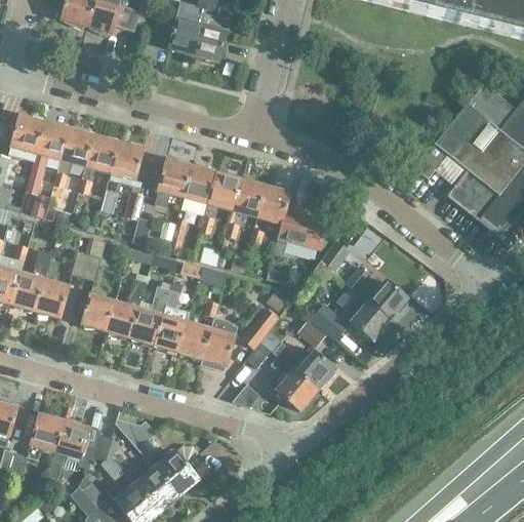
[(66,0),(62,21),(86,27),(94,0),(66,0)]
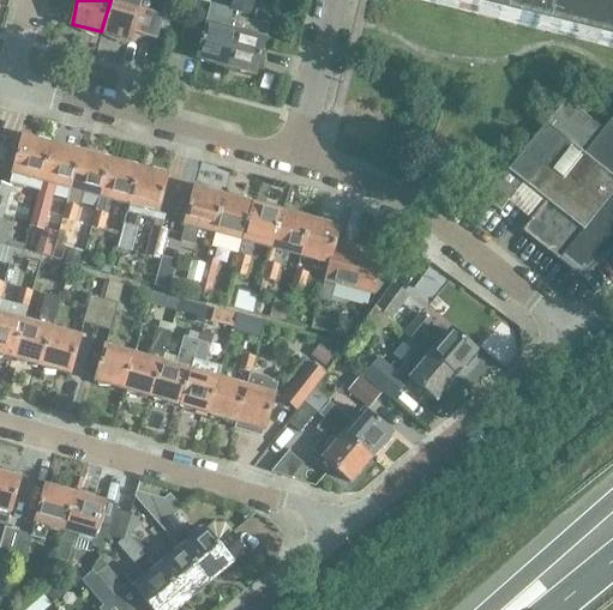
[(110,0),(101,31),(131,40),(133,31),(157,37),(167,0),(110,0)]
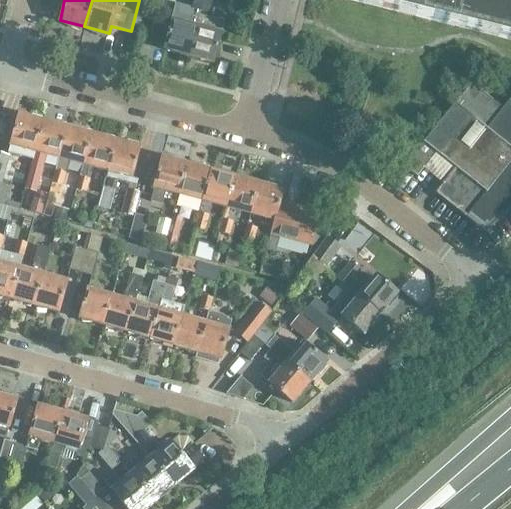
[(164,48),(189,54),(203,0),(193,0),(187,23),(172,19),(164,48)]
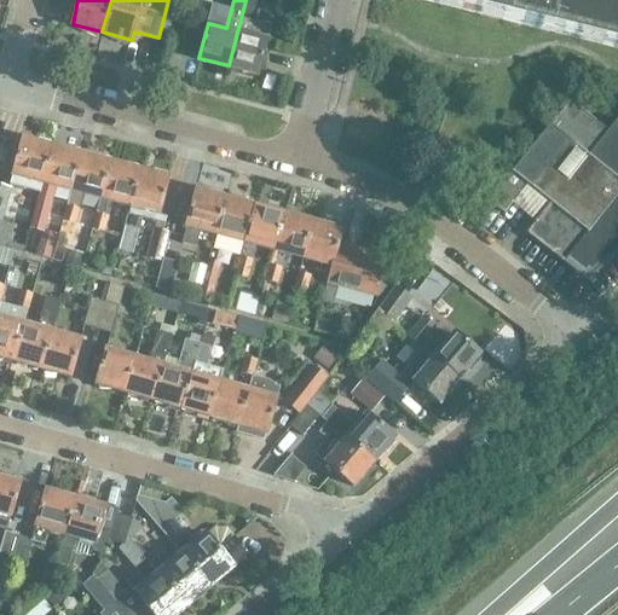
[(258,74),(267,39),(269,39),(272,24),(253,18),(258,0),(246,0),(229,65),(258,74)]
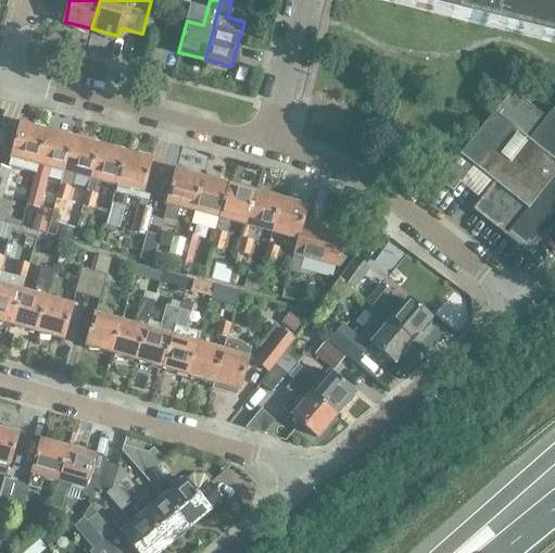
[(407,0),(554,36),(554,0),(407,0)]
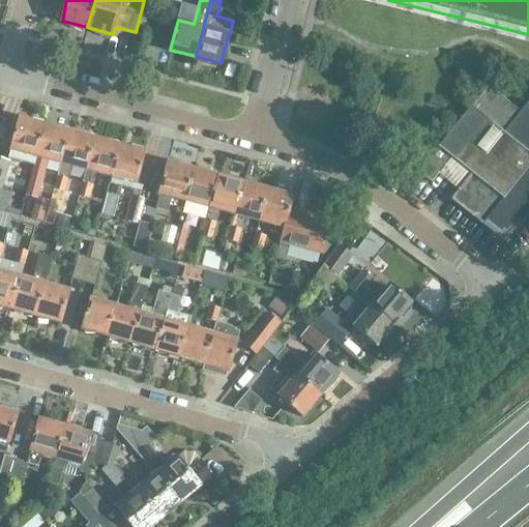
[(528,101),(521,111),(517,106),(522,98),(503,83),(497,92),(488,85),(471,106),(418,170),(432,181),(451,156),(473,173),(453,198),(503,237),(528,213),(528,101)]
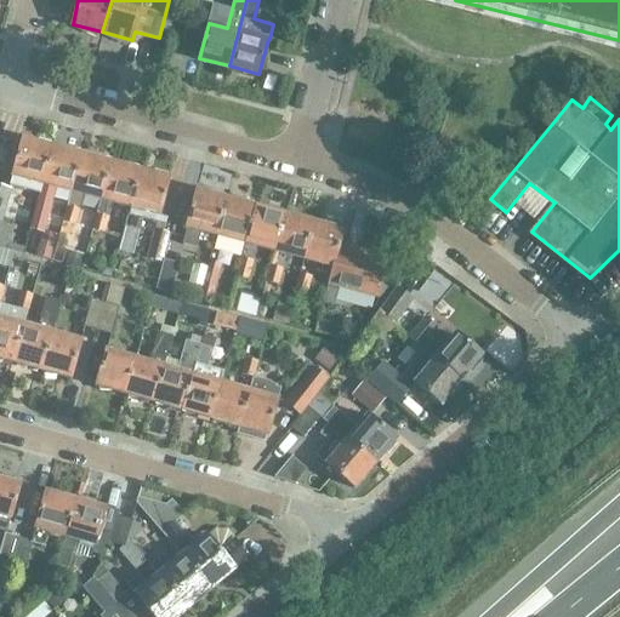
[(53,146),(51,146),(52,141),(39,137),(38,142),(23,138),(12,180),(26,183),(27,177),(43,182),(44,182),(53,146)]
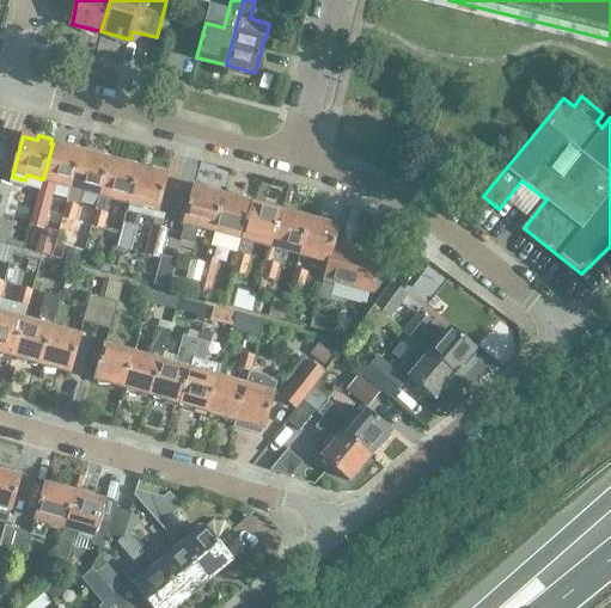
[(81,152),(79,152),(80,146),(67,142),(66,148),(53,143),(43,179),(42,179),(31,221),(43,225),(54,183),(71,186),(72,188),(81,152)]
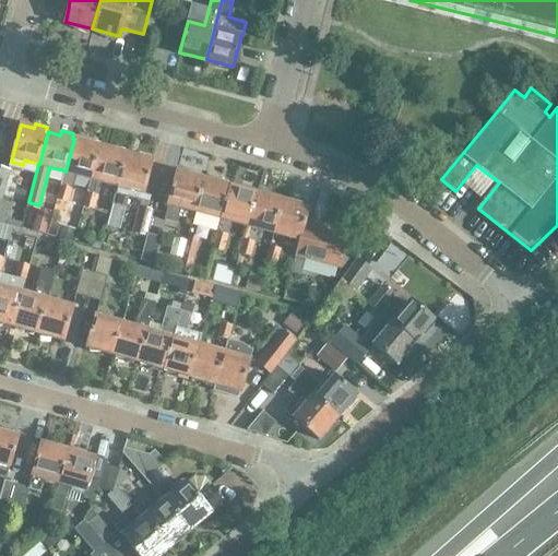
[(101,145),(98,145),(99,141),(88,138),(87,142),(74,139),(66,172),(64,170),(58,199),(69,201),(76,174),(91,178),(92,178),(101,145)]
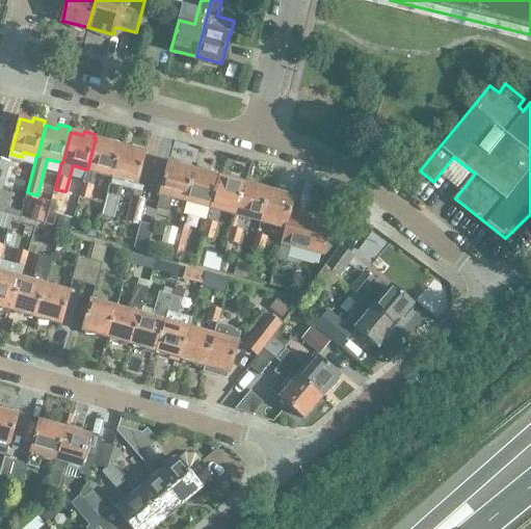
[(121,146),(120,144),(120,140),(108,137),(108,141),(96,138),(87,169),(86,169),(79,195),(90,199),(98,173),(112,176),(121,146)]
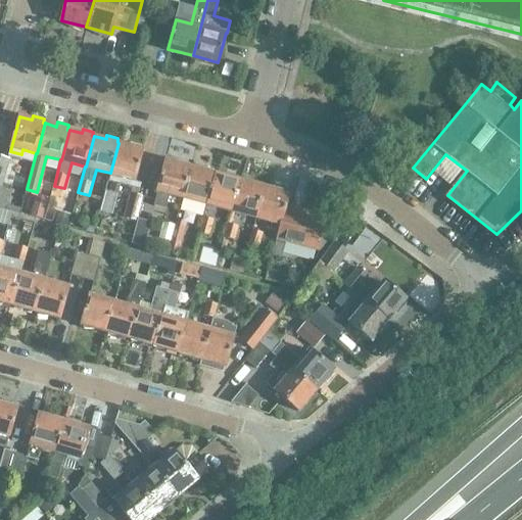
[(143,149),(141,149),(142,144),(131,141),(130,146),(119,143),(110,173),(103,197),(107,198),(108,191),(117,193),(122,176),(135,180),(143,149)]
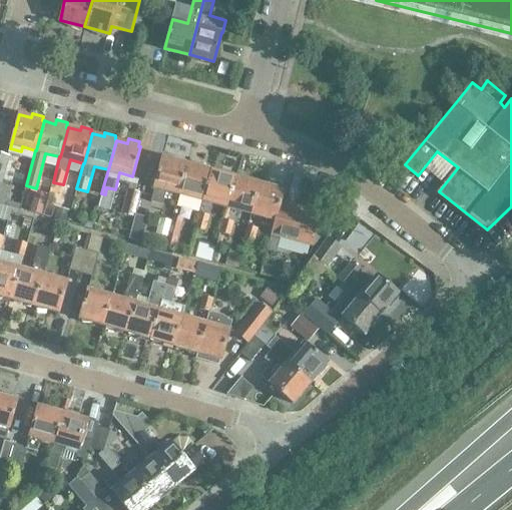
[(17,158),(2,153),(0,152),(0,167),(14,171),(17,158)]
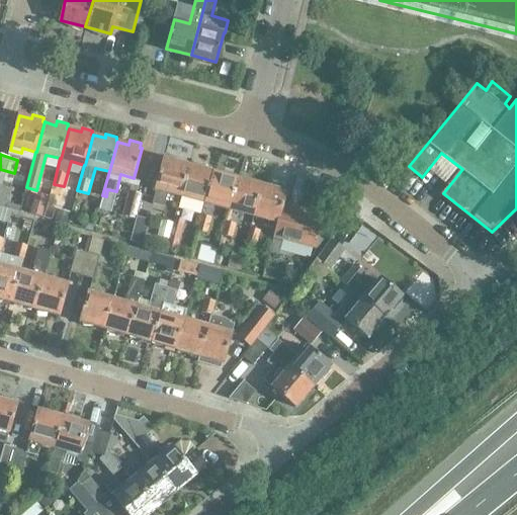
[(188,165),(187,165),(188,161),(177,158),(176,162),(164,158),(152,202),(164,204),(168,191),(181,195),(188,165)]
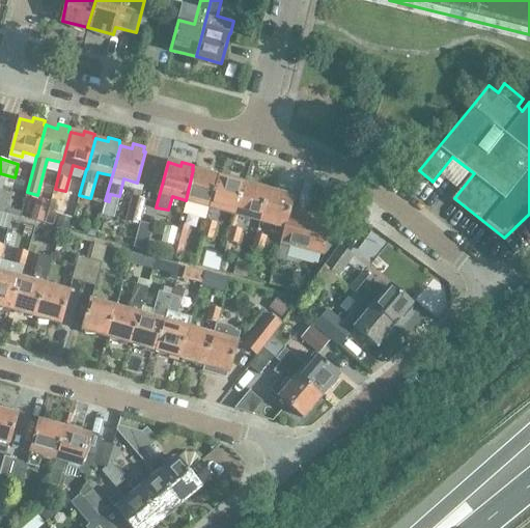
[(219,176),(217,175),(218,171),(207,168),(205,172),(193,169),(186,200),(211,206),(219,176)]
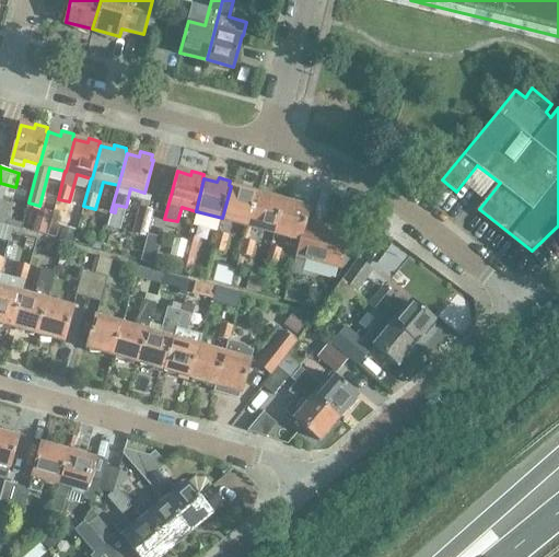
[(257,193),(255,193),(256,187),(244,184),(243,189),(231,186),(222,218),(248,225),(257,193)]
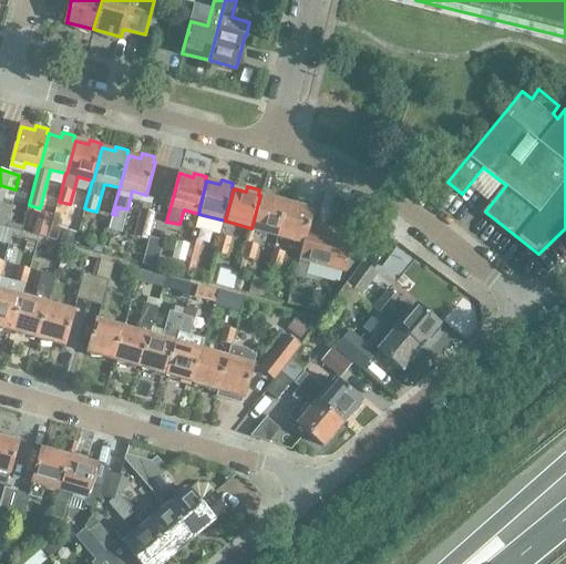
[(251,228),(278,235),(287,203),(285,202),(286,197),(274,194),(273,198),(260,195),(251,228)]
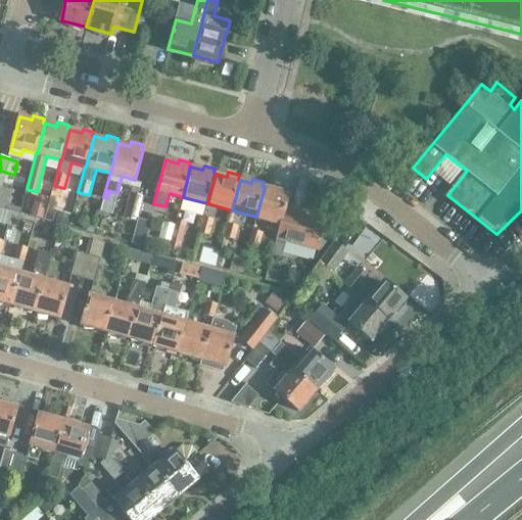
[(290,205),(286,203),(289,193),(287,193),(288,188),(278,185),(277,190),(265,187),(256,217),(281,224),(285,225),(290,205)]
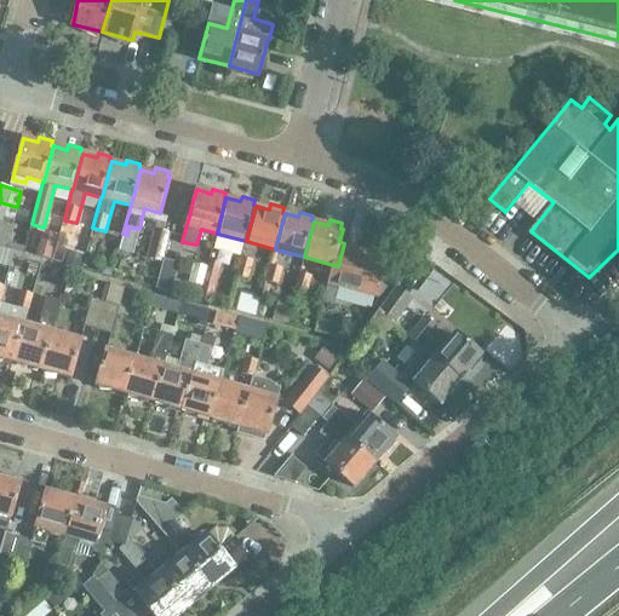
[(162,260),(170,231),(155,226),(148,255),(162,260)]
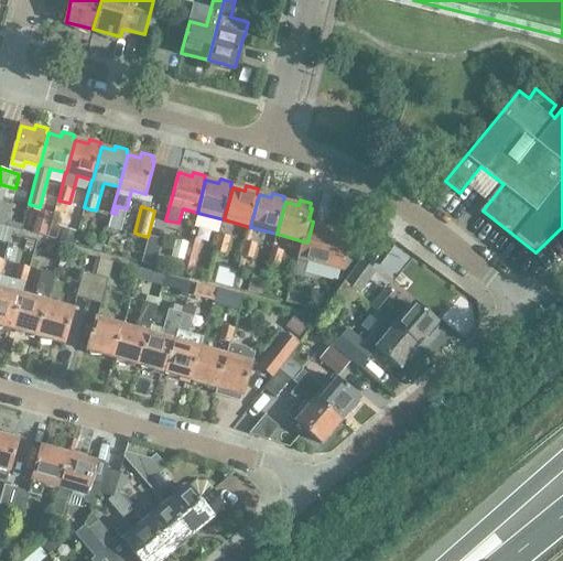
[(344,268),(352,238),(327,232),(328,225),(313,222),(307,243),(303,241),(294,273),(304,277),(309,259),(344,268)]
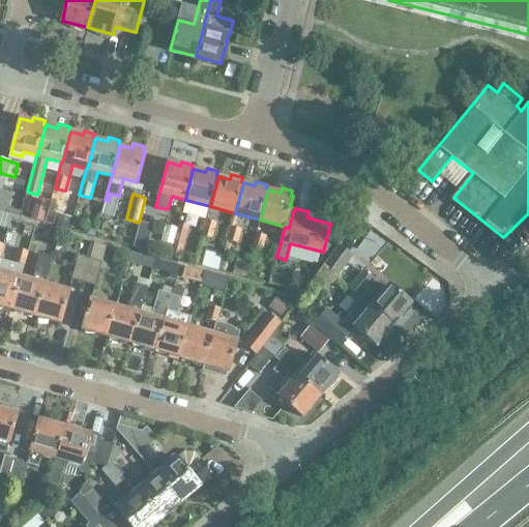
[(183,244),(188,228),(192,214),(181,211),(173,242),(183,244)]
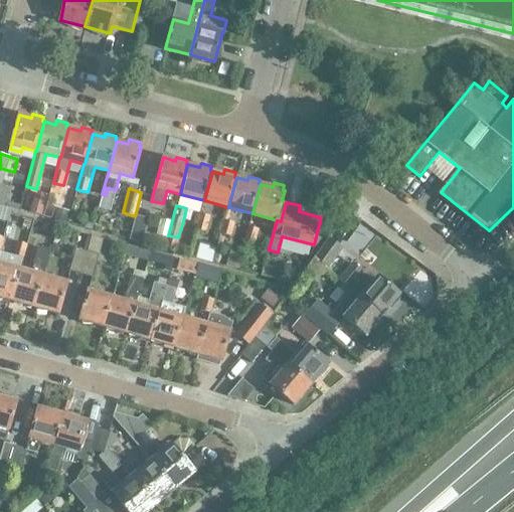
[(54,218),(66,221),(70,209),(58,206),(54,218)]
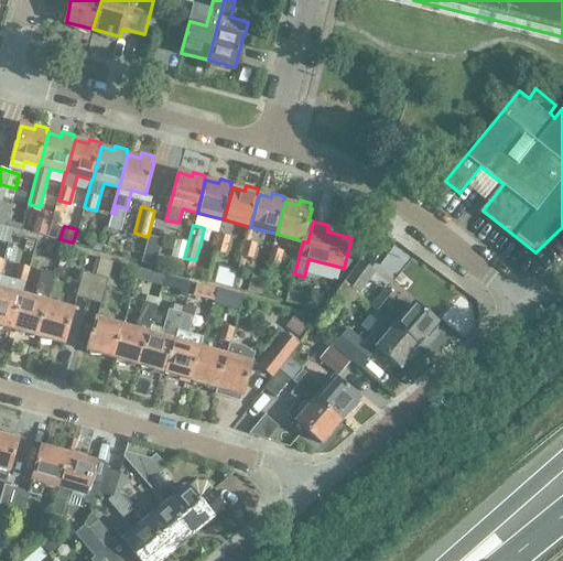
[(227,250),(230,235),(219,233),(216,247),(227,250)]
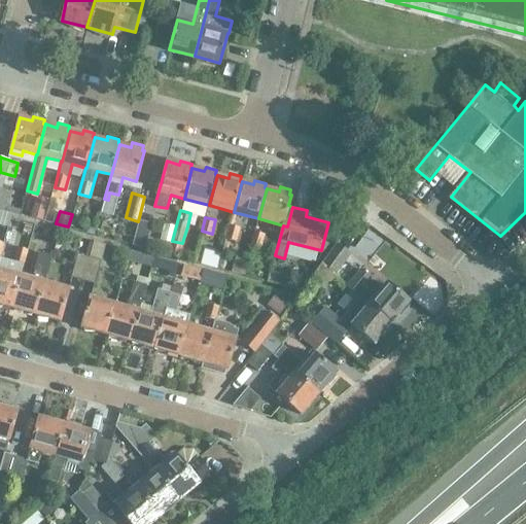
[(145,247),(152,222),(139,219),(133,244),(145,247)]
